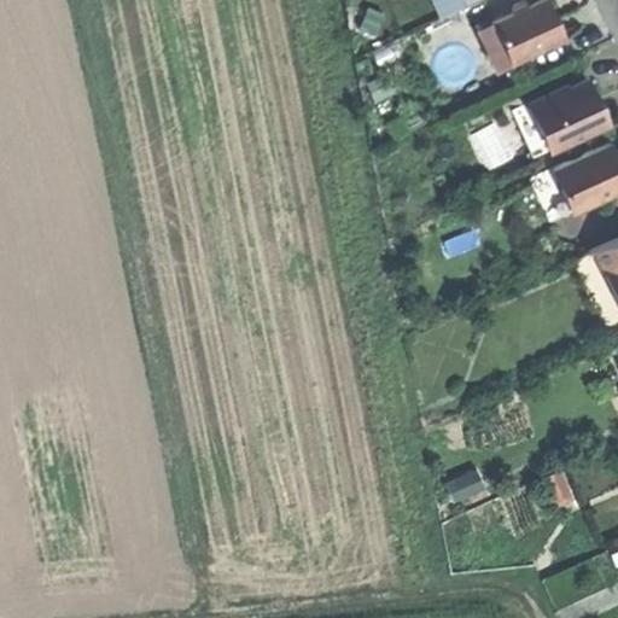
[(509,54),(512,60),(566,36),(558,17),(549,0),(537,0),(494,19),(509,54)]
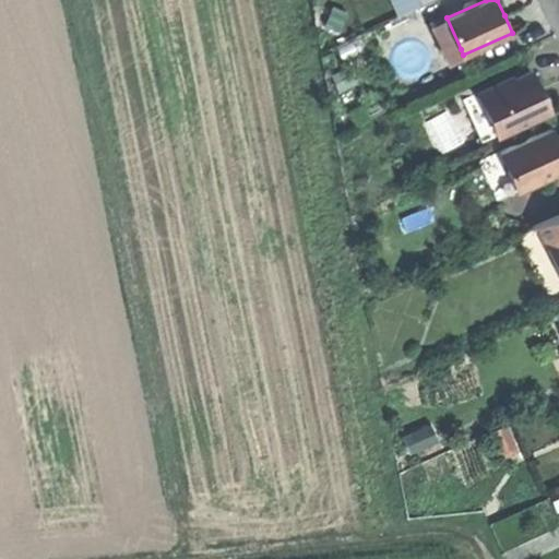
[(448,56),(461,49),(447,18),(433,24),(448,56)]
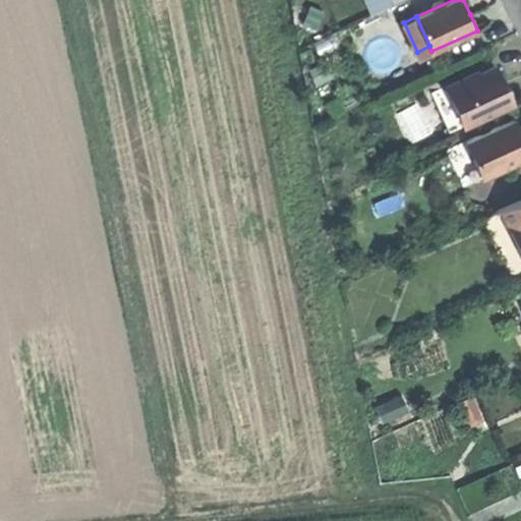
[(446,85),(463,124),(512,102),(504,85),(496,66),(469,78),(468,75),(446,85)]
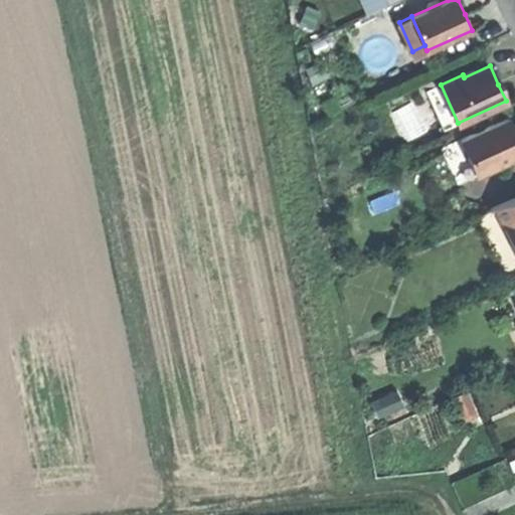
[(445,129),(458,123),(441,84),(427,91),(445,129)]
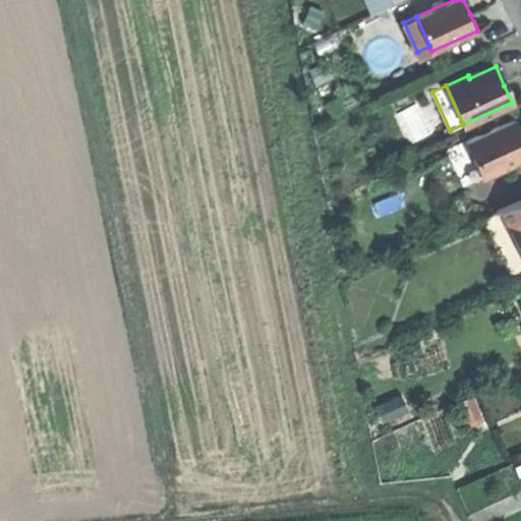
[(399,111),(411,140),(432,131),(420,102),(399,111)]
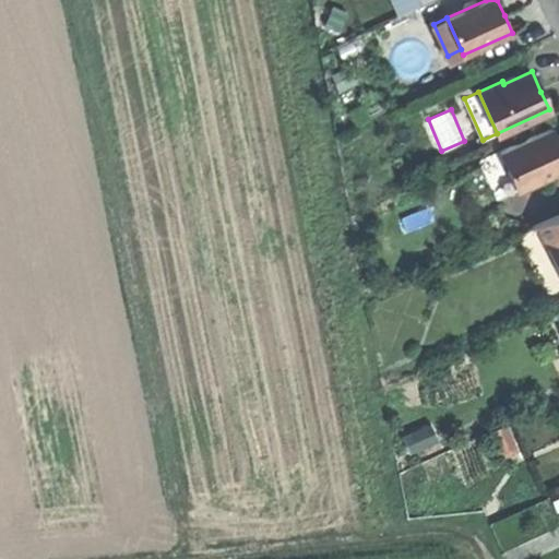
[(499,152),(516,190),(540,180),(538,174),(555,166),(557,171),(558,170),(558,147),(558,146),(550,129),(499,152)]
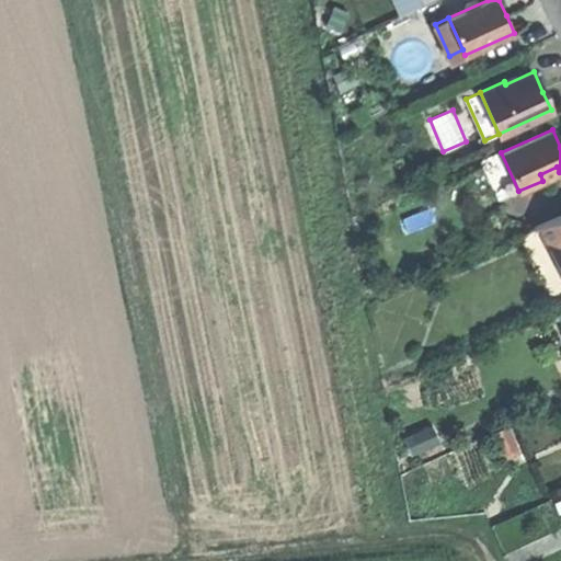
[(499,201),(518,191),(501,152),(481,161),(499,201)]
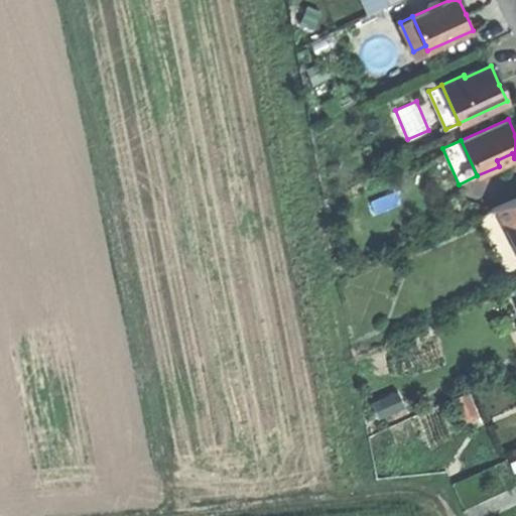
[(515,198),(498,206),(515,246),(515,198)]
